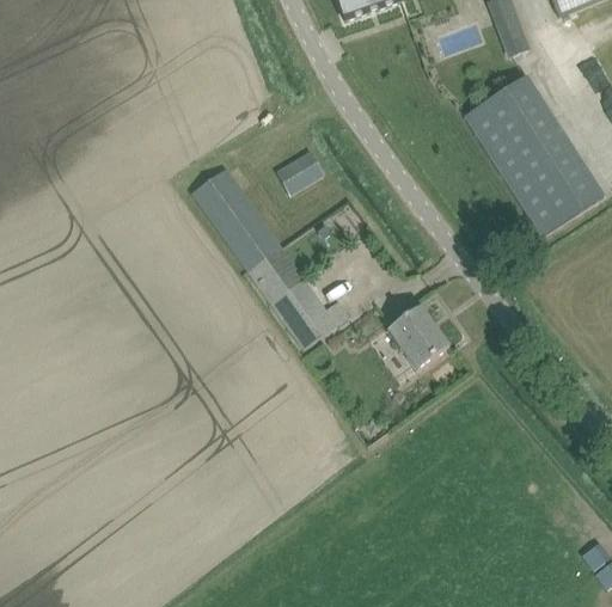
[(338,0),(346,20),(402,0),(338,0)]
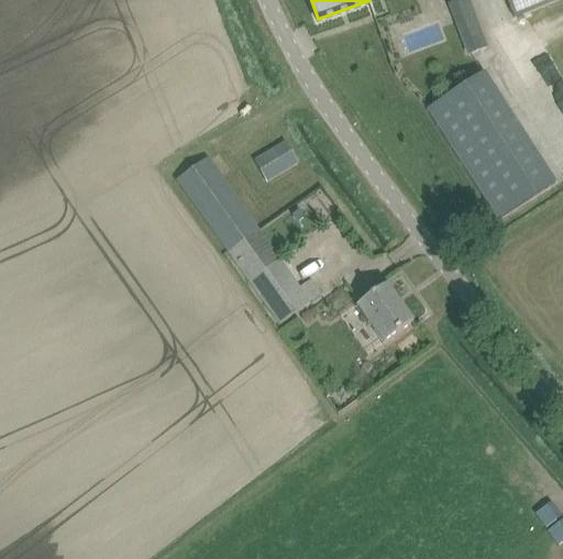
[(508,0),(515,17),(552,0),(508,0)]
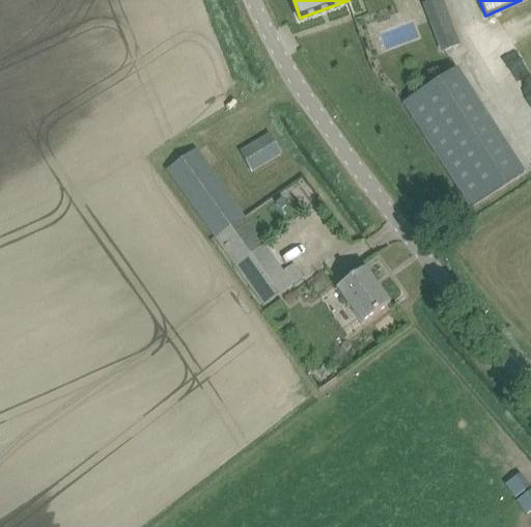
[(460,43),(454,27),(436,33),(441,49),(460,43)]
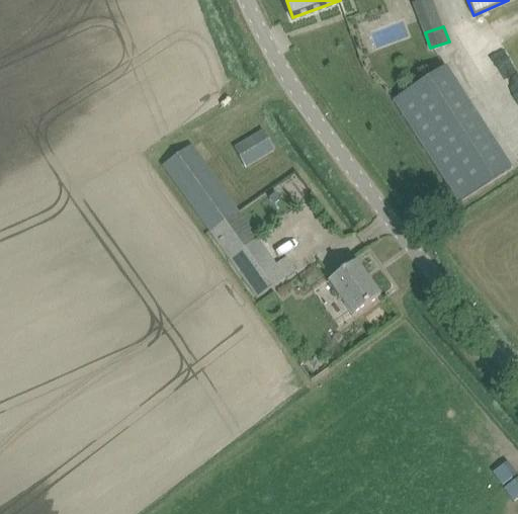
[(511,167),(445,65),(394,98),(459,200),(511,167)]
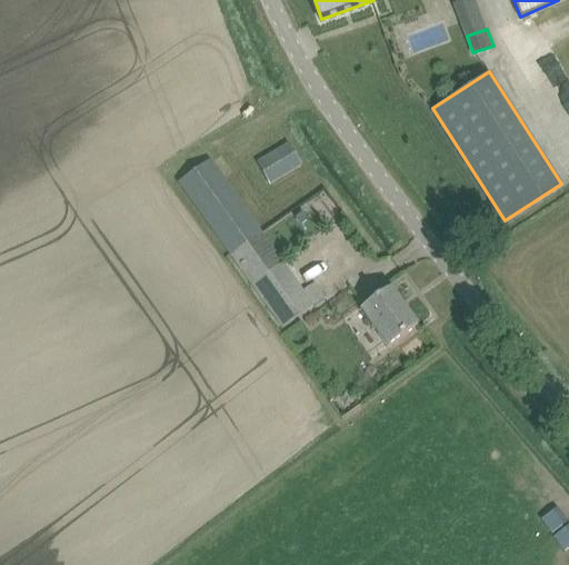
[(289,140),(258,159),(270,181),(301,162),(289,140)]
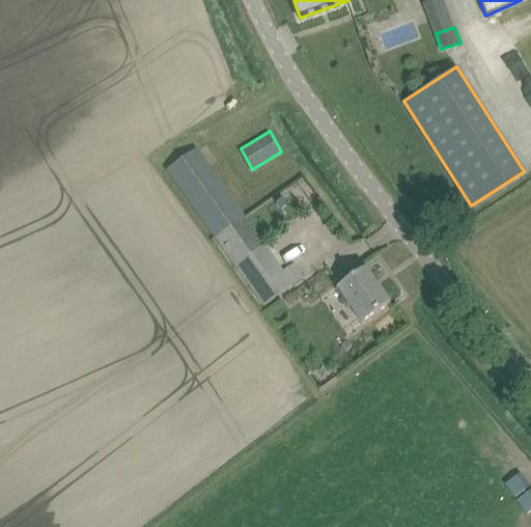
[(169,166),(167,168),(215,236),(245,215),(196,146),(178,159),(169,166)]
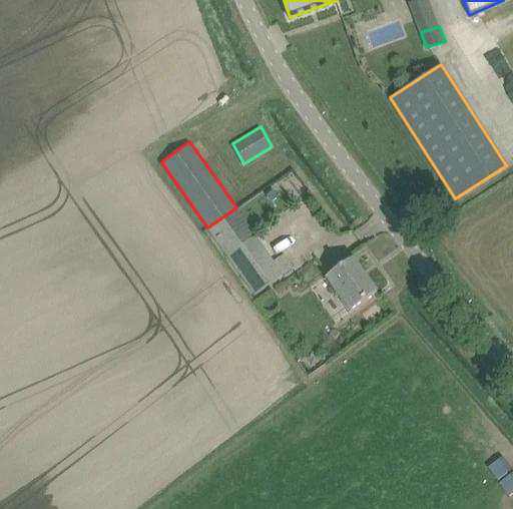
[(236,207),(207,227),(226,255),(255,234),(253,231),(236,207)]
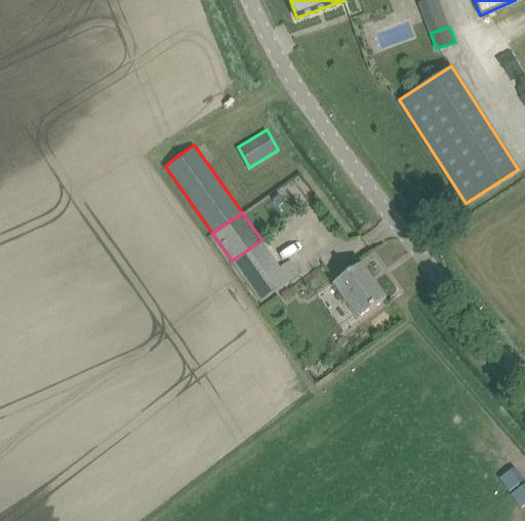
[(361,263),(345,275),(334,282),(359,317),(369,310),(386,297),(361,263)]
